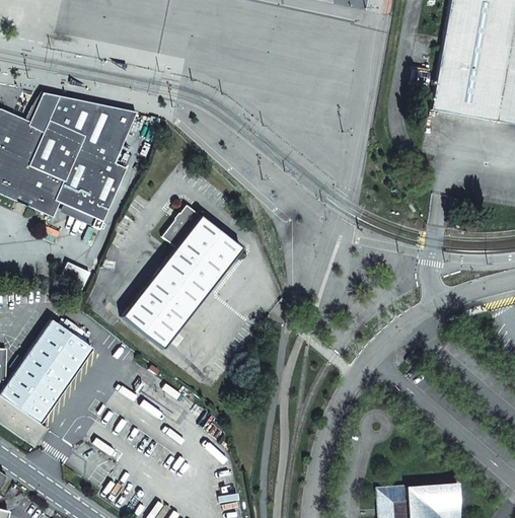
[(452,0),(433,108),(499,121),(501,108),(514,111),(514,0),(452,0)]
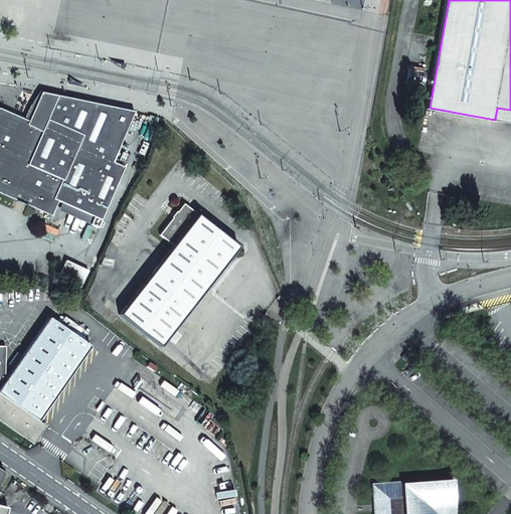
[(32,201),(53,210),(58,198),(65,201),(97,215),(94,223),(101,226),(128,166),(116,161),(138,111),(44,92),(30,124),(3,112),(0,112),(0,186),(20,195),(23,194),(31,197),(32,201)]
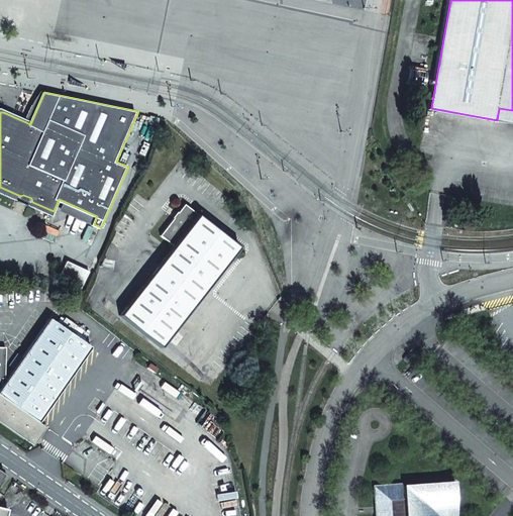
[(512,110),(499,108),(497,120),(512,122),(512,110)]
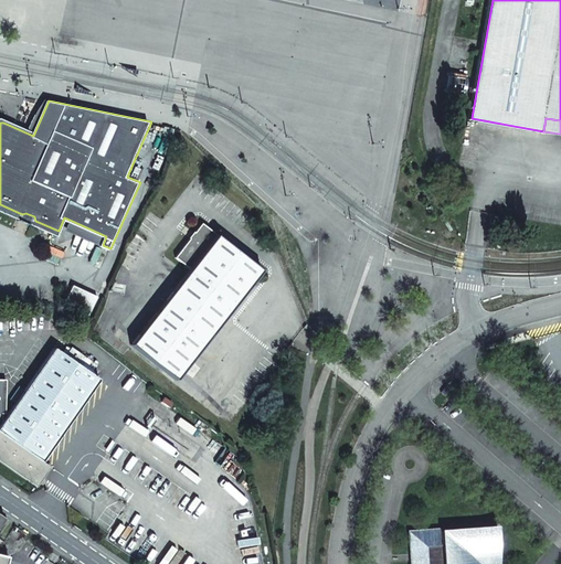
[(106,236),(72,221),(69,230),(103,245),(106,236)]
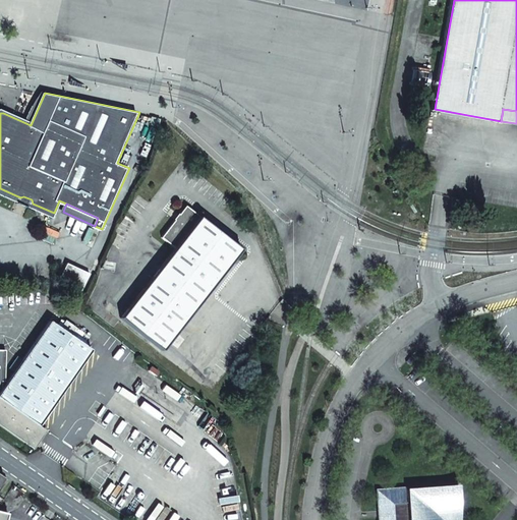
[(178,247),(124,316),(166,350),(244,248),(189,206),(165,236),(178,247)]
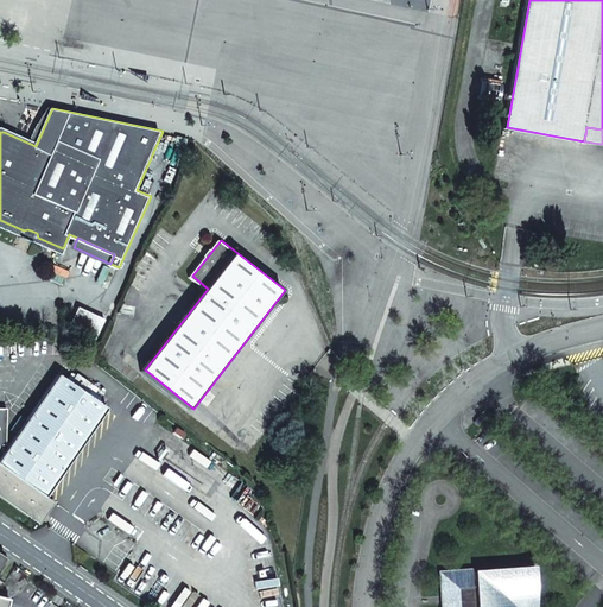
[(50,495),(110,408),(87,391),(93,381),(81,373),(75,381),(62,373),(6,454),(10,443),(12,443),(12,406),(0,406),(0,488),(44,519),(56,500),(50,495)]
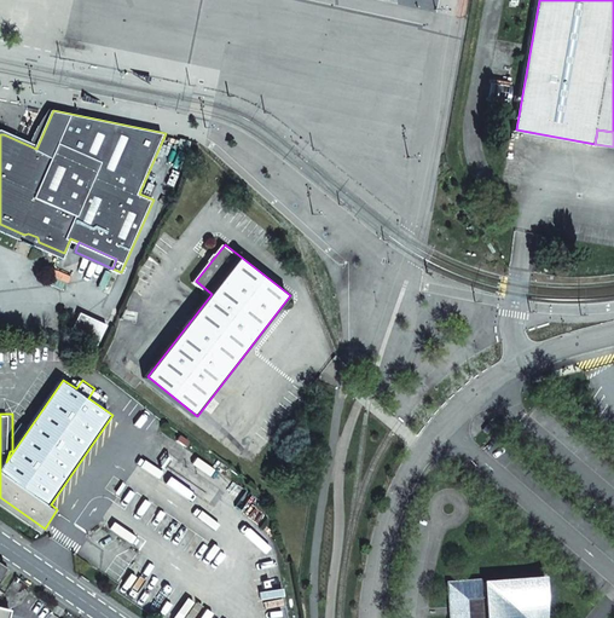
[(456,617),(523,617),(525,617),(551,614),(549,576),(455,583),(456,617)]
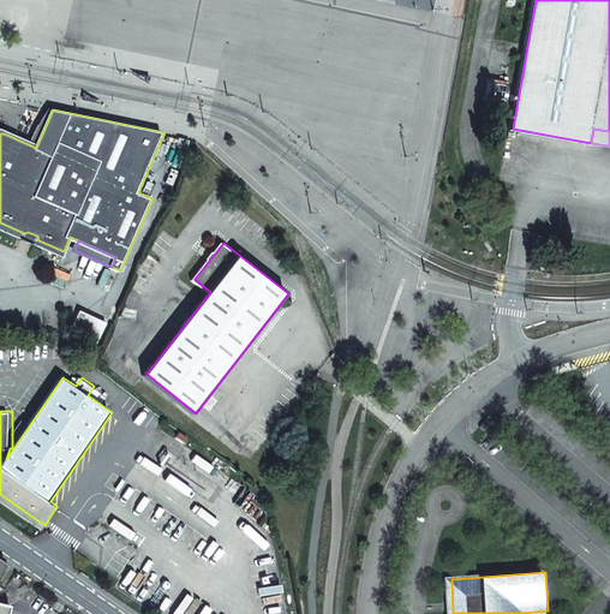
[(0,613),(11,613),(13,604),(0,601),(0,613)]
